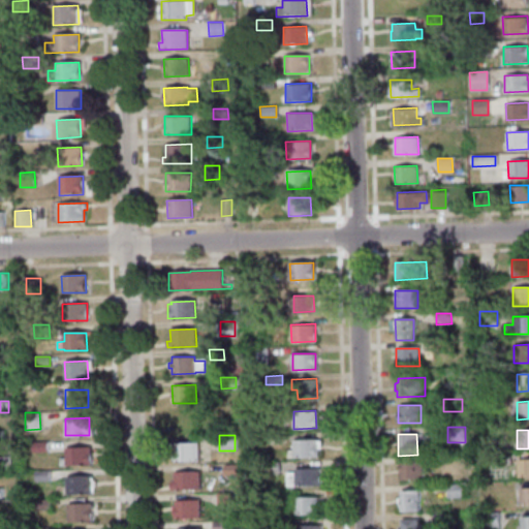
[(294,458),(293,439),(316,439),(316,457),(294,458)]
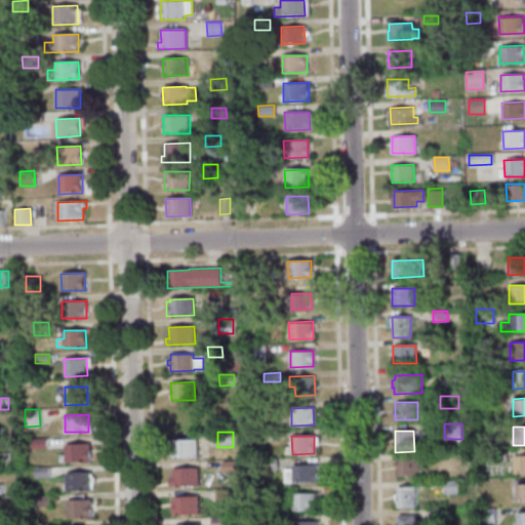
[(47,448),(32,448),(32,439),(47,438),(47,448)]
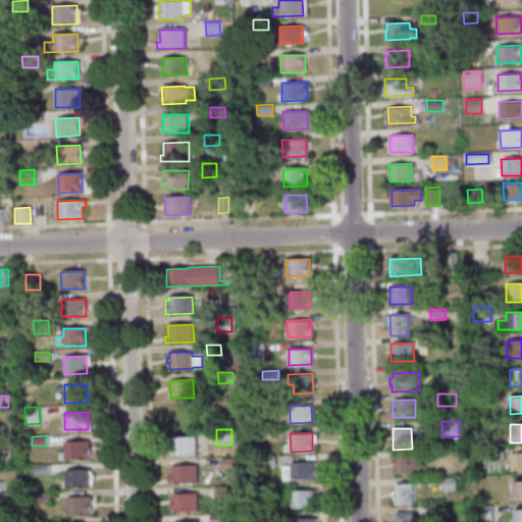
[(169,437),(195,437),(196,455),(172,455),(172,453),(170,453),(170,447),(169,447),(169,437)]
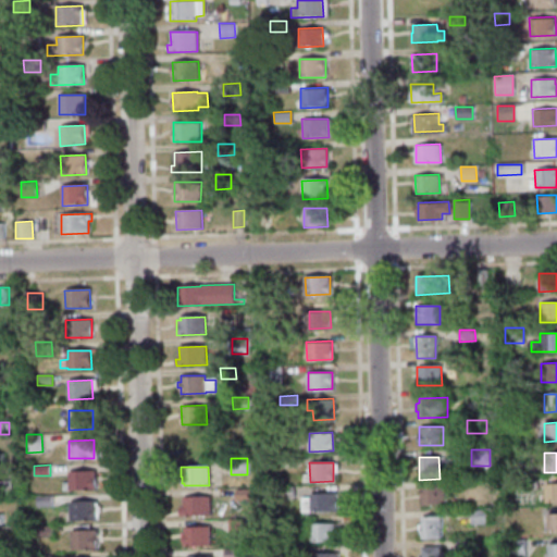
[(96,490),(70,490),(70,472),(95,471),(96,490)]
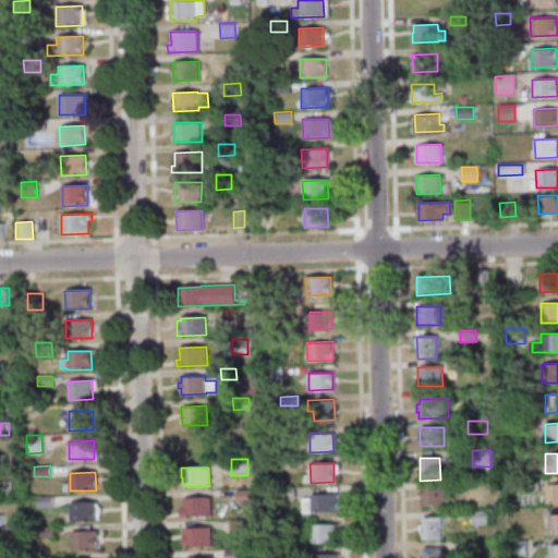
[(0,482),(10,482),(11,496),(0,496),(0,482)]
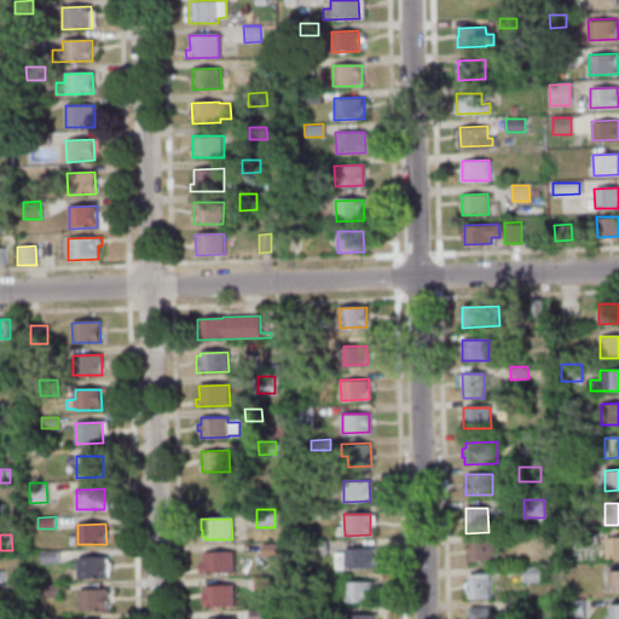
[(606,557),(618,557),(618,537),(605,537),(606,557)]
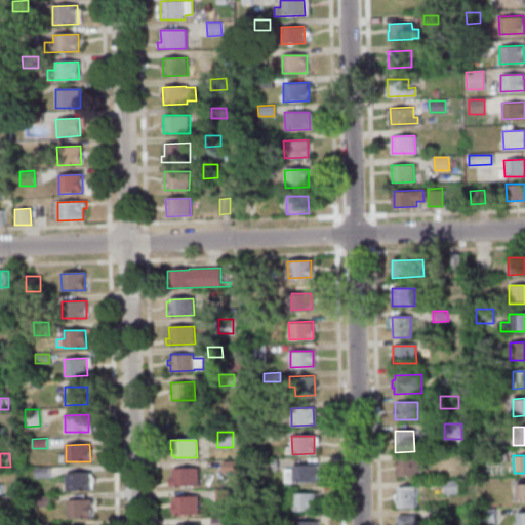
[(277,468),(264,469),(264,458),(277,458),(277,468)]
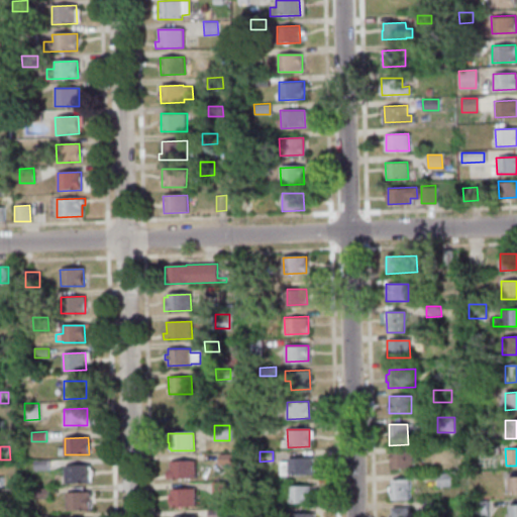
[(391,452),(391,469),(413,469),(412,451),(391,452)]
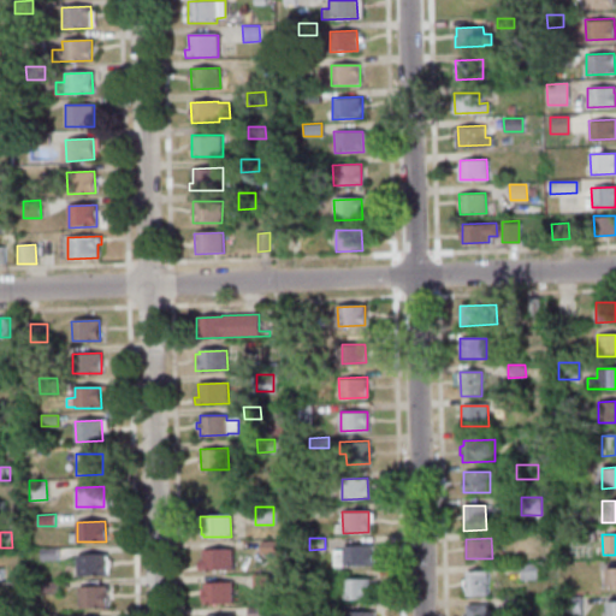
[(277,540),(277,554),(261,554),(261,540),(277,540)]
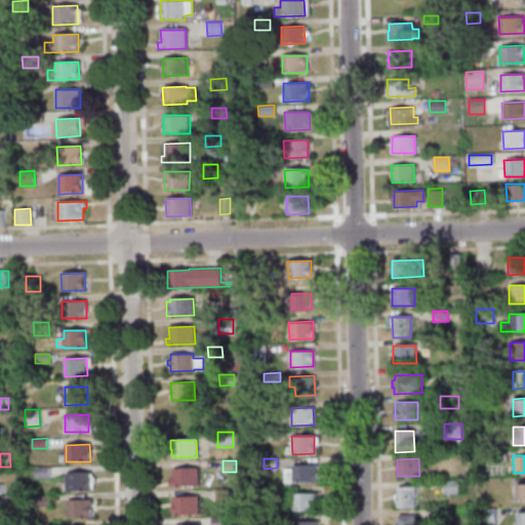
[(284,482),(284,469),(293,469),(293,465),(317,465),(317,481),(284,482)]
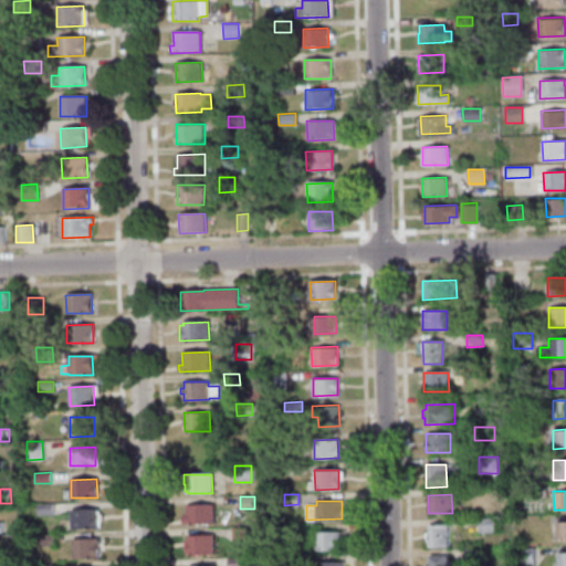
[(52,513),(38,514),(38,503),(52,503),(52,513)]
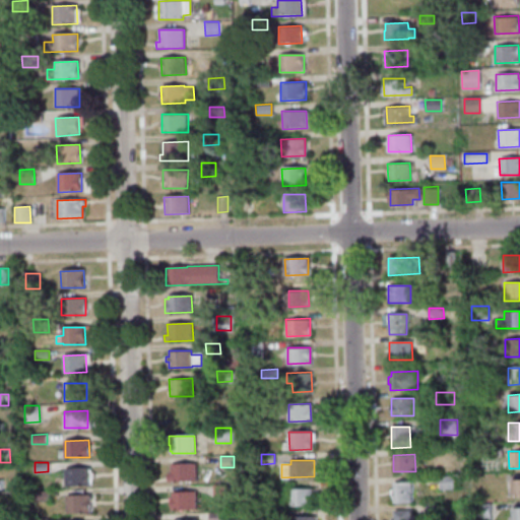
[(197,481),(170,482),(170,472),(173,472),(172,464),(196,464),(197,481)]
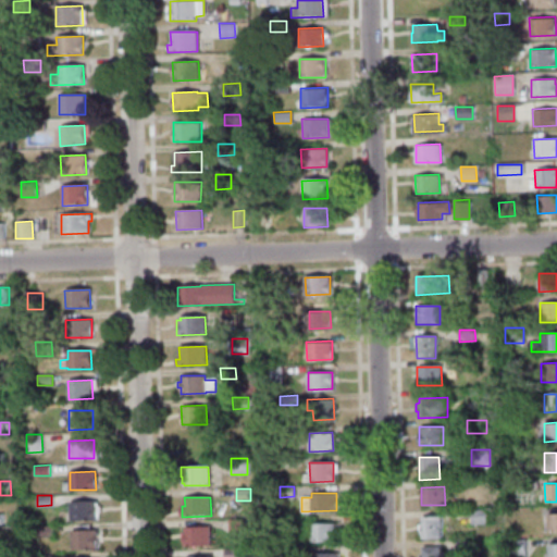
[(71,521),(71,502),(96,500),(96,520),(71,521)]
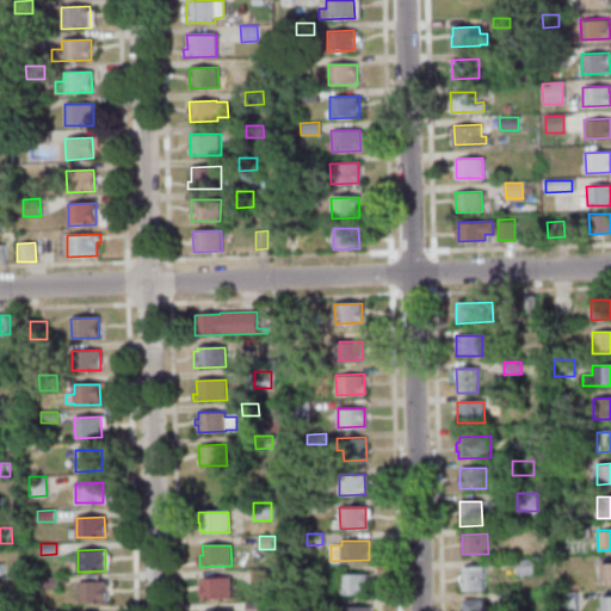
[(516,560),(517,575),(535,574),(534,559),(516,560)]
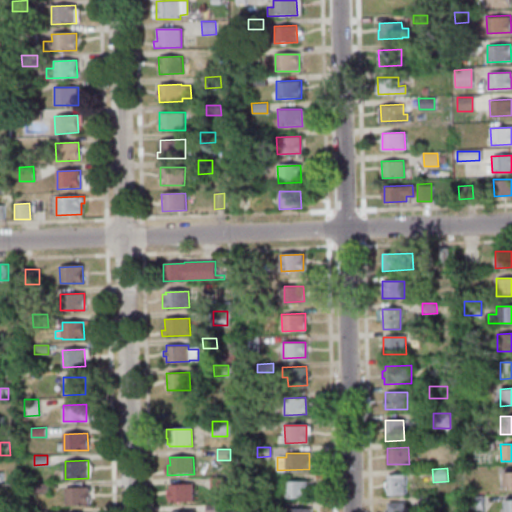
[(511,471),(503,472),(504,489),(511,488),(511,471)]
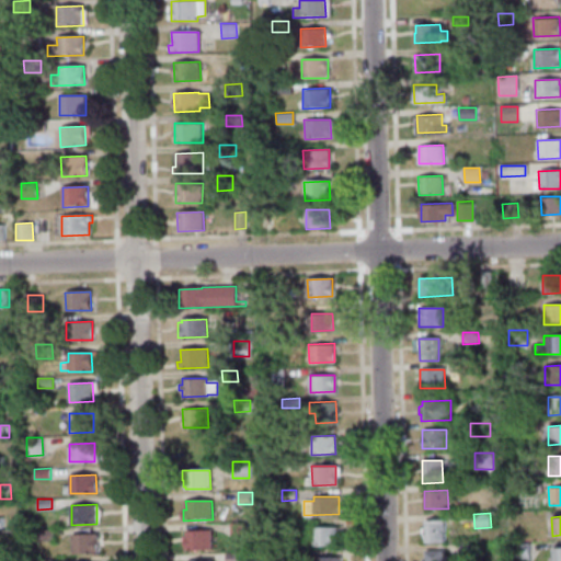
[(424,522),(425,544),(445,542),(444,521),(424,522)]
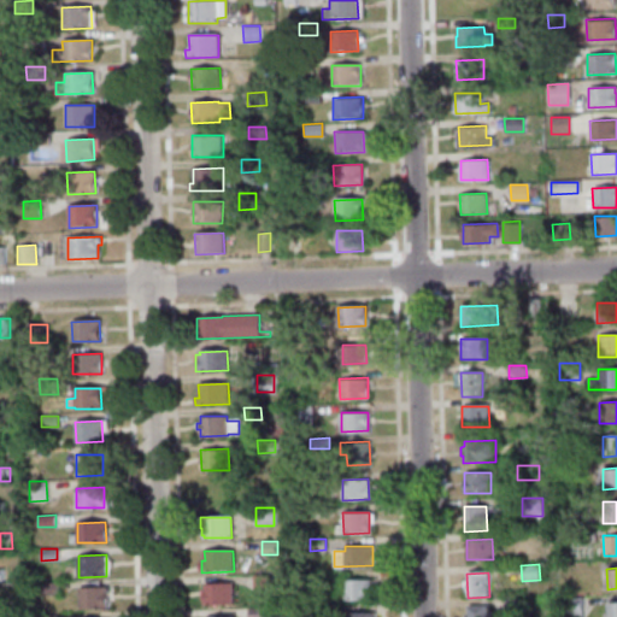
[(271,574),(271,589),(253,591),(253,574),(271,574)]
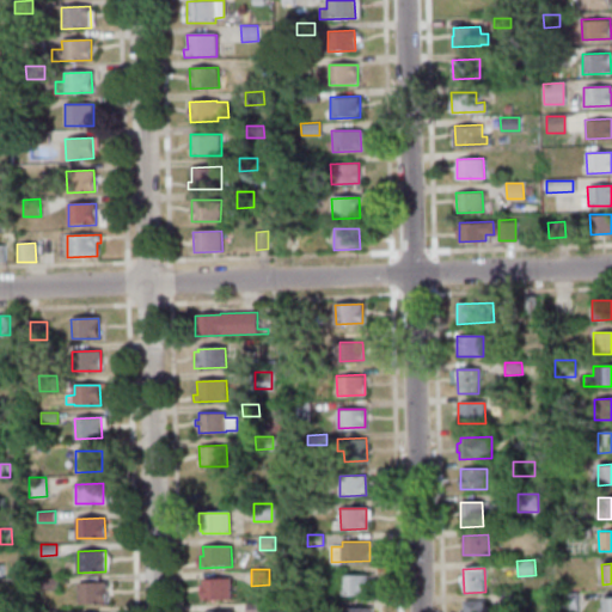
[(341,595),(341,575),(368,575),(369,595),(341,595)]
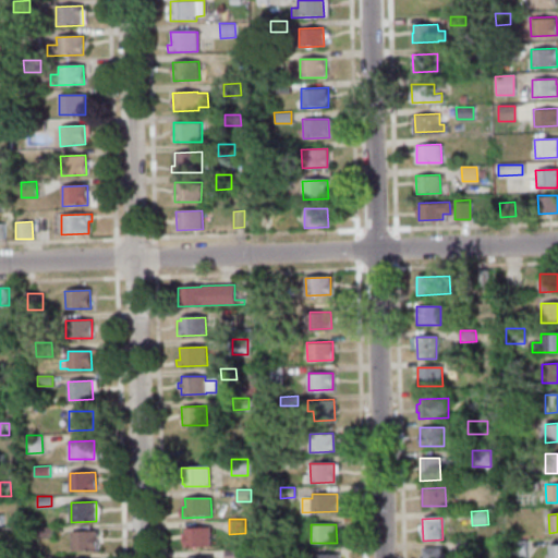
[(53,537),(39,537),(38,526),(52,526),(53,537)]
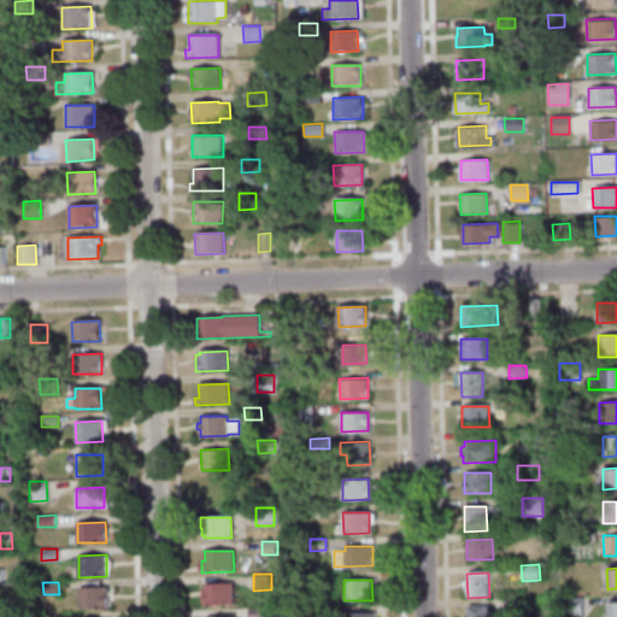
[(234,604),(206,605),(205,583),(233,583),(234,604)]
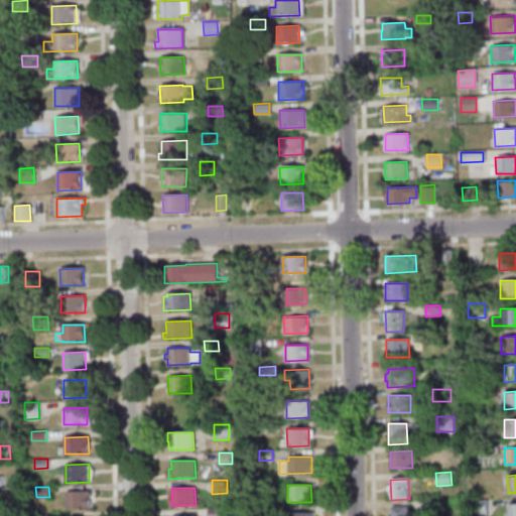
[(68,510),(67,493),(90,492),(91,509),(68,510)]
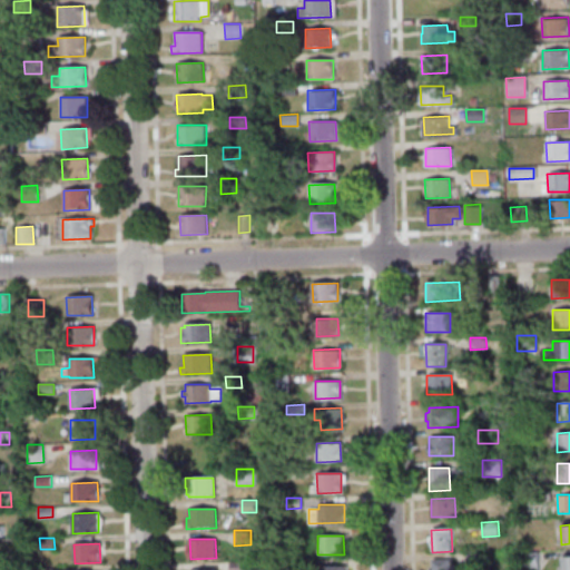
[(519,552),(519,569),(539,569),(538,551),(519,552)]
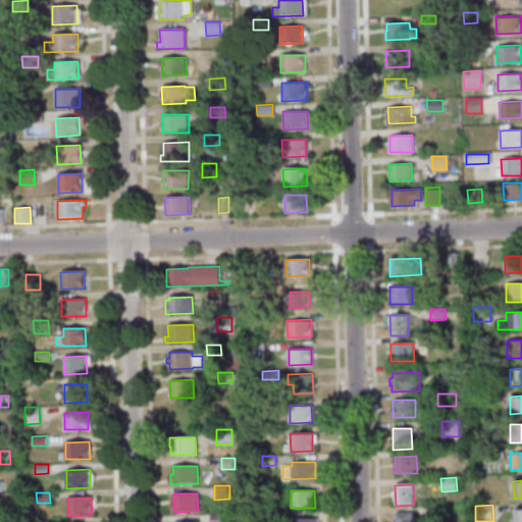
[(425,507),(426,518),(442,517),(442,506),(425,507)]
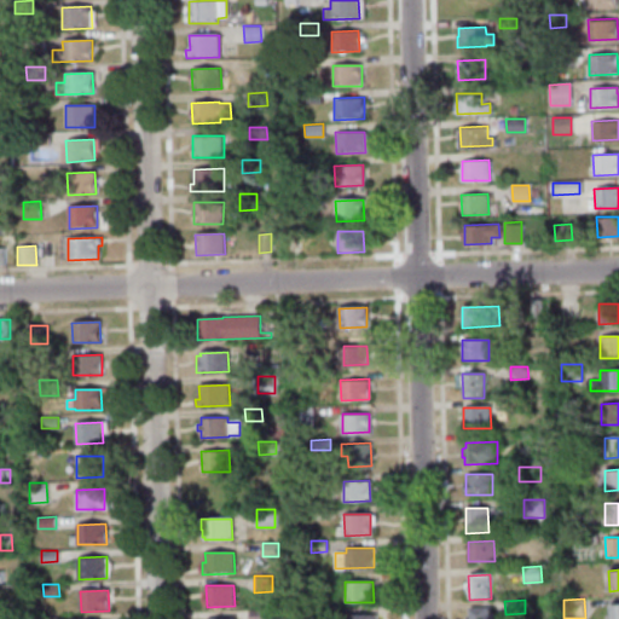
[(618,618),(618,605),(608,606),(608,618),(618,618)]
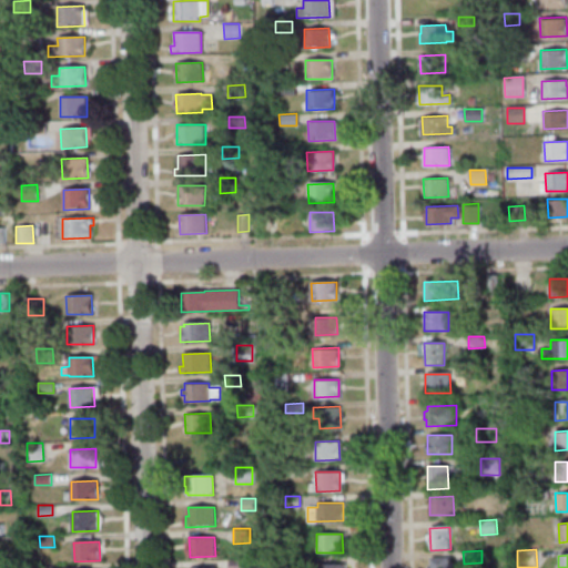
[(304,567),(287,567),(287,557),(304,557),(304,567)]
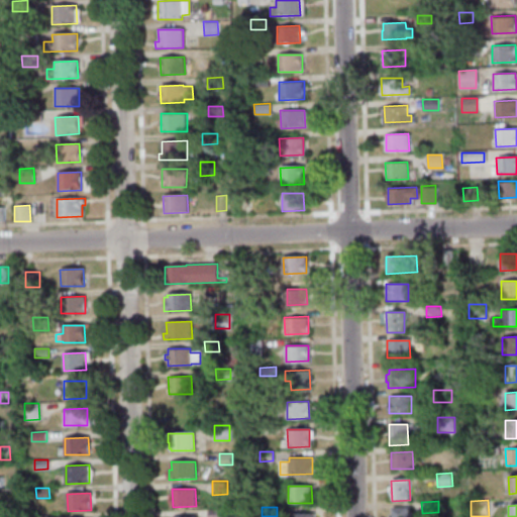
[(392,508),(392,516),(410,516),(410,507),(392,508)]
